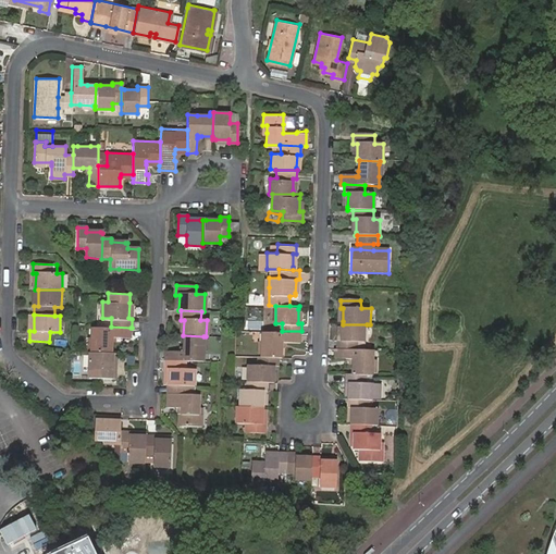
[(367,324),(343,324),(343,328),(343,340),(340,340),(338,347),(359,348),(359,341),(366,341),(367,324)]
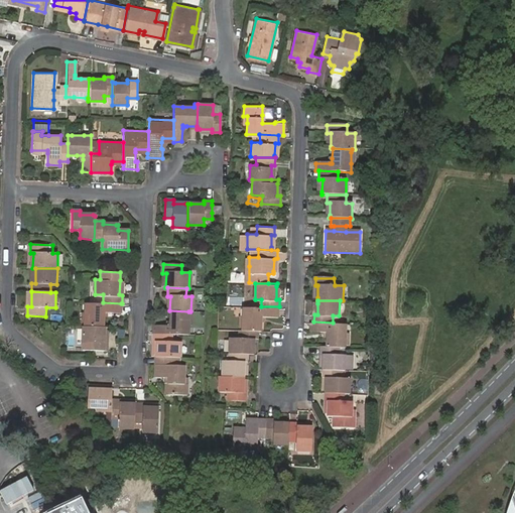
[(85,324),(85,326),(103,327),(104,315),(104,310),(107,310),(120,311),(121,303),(103,302),(86,302),(86,312),(85,324)]
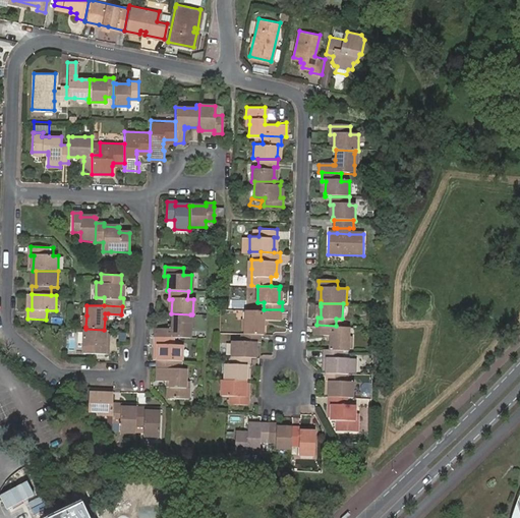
[(262,332),(264,332),(265,323),(265,318),(268,318),(281,318),(282,309),(264,309),(246,308),(246,311),(245,323),(245,332),(262,332)]
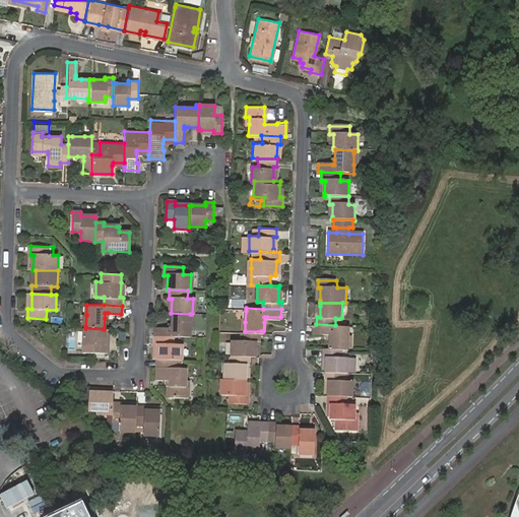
[(154,327),(153,335),(176,336),(189,336),(189,328),(190,317),(190,314),(171,313),(171,323),(172,328),(168,328),(154,327)]
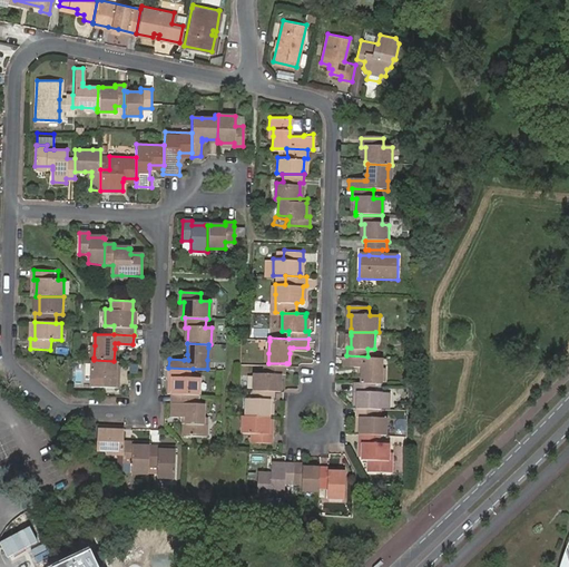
[(375,382),(382,382),(382,379),(383,367),(383,358),(368,357),(346,355),(344,355),(344,365),(359,365),(363,367),(362,372),(362,381),(375,382)]
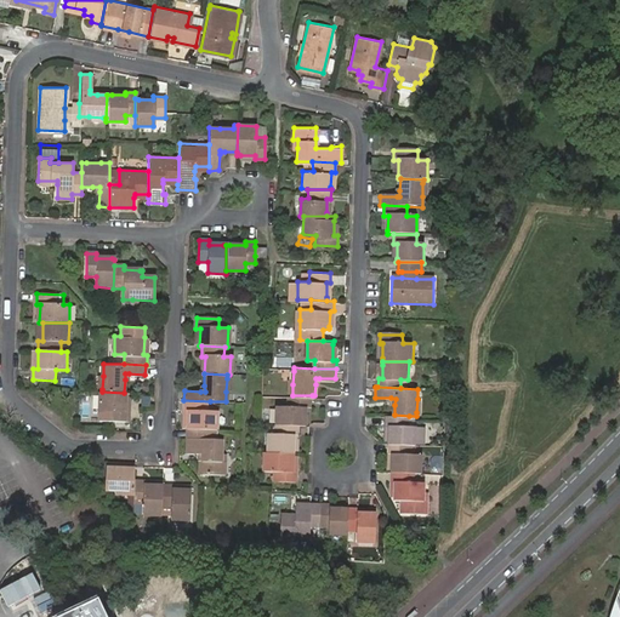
[(100,392),(100,420),(129,421),(130,411),(126,411),(126,393),(124,393),(102,392),(100,392)]
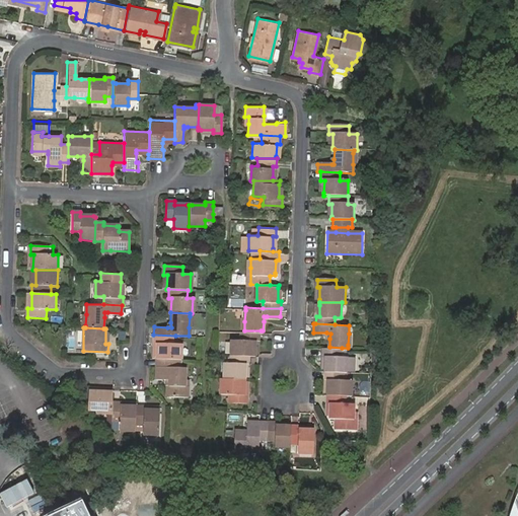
[(249,354),(256,354),(256,352),(257,340),(261,340),(261,330),(244,330),(241,329),(240,339),(232,339),(231,353),(249,354)]
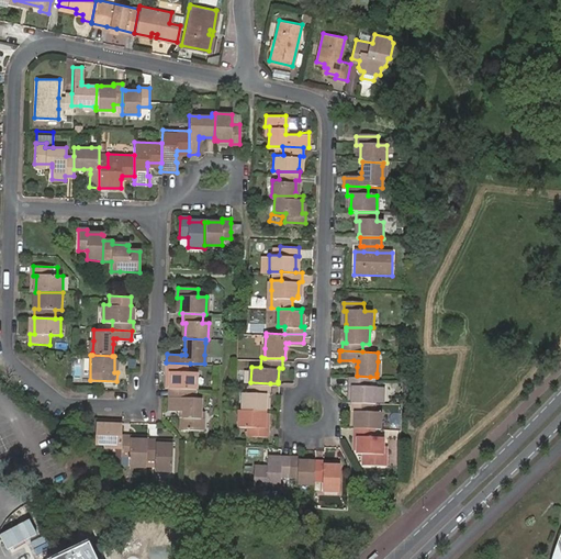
[(190,364),(166,362),(166,371),(170,372),(169,388),(189,389),(195,389),(197,372),(190,371),(190,364)]
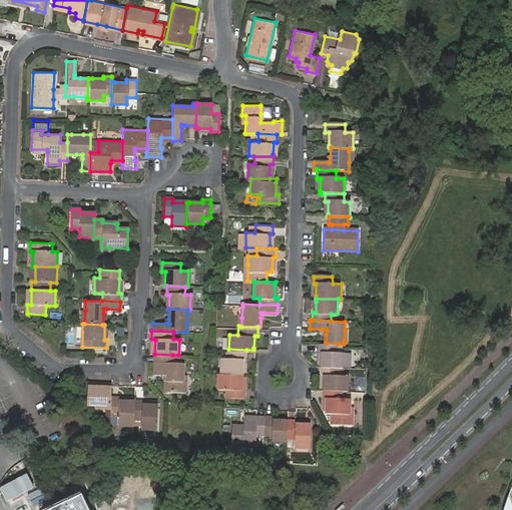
[(340,366),(343,366),(344,352),(338,351),(338,344),(326,343),(320,343),(320,351),(323,351),(322,363),(322,366),(340,366)]
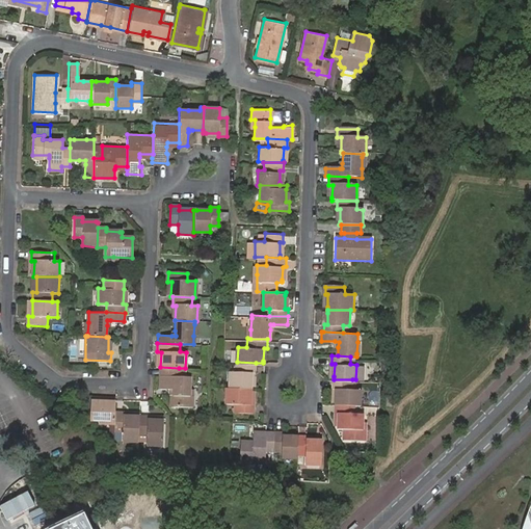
[(230,387),(251,387),(253,384),(253,371),(256,371),(256,363),(237,362),(237,370),(230,371),(230,387)]
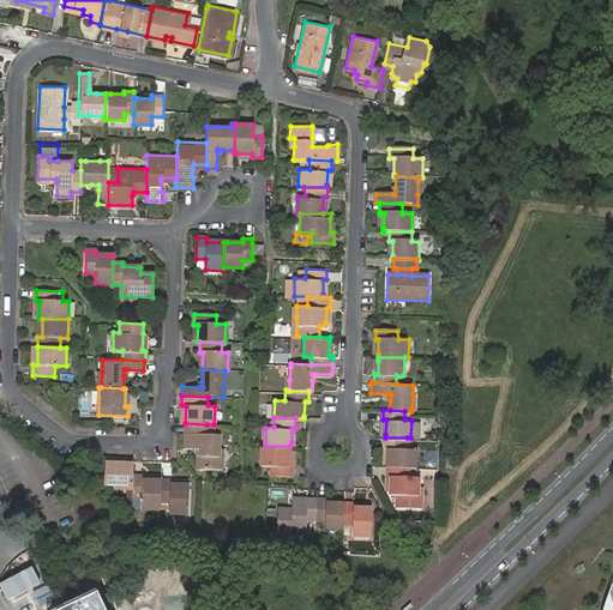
[(206,424),(185,423),(185,448),(197,450),(200,450),(200,469),(223,470),(223,457),(220,457),(220,450),(220,434),(214,434),(208,434),(206,424)]
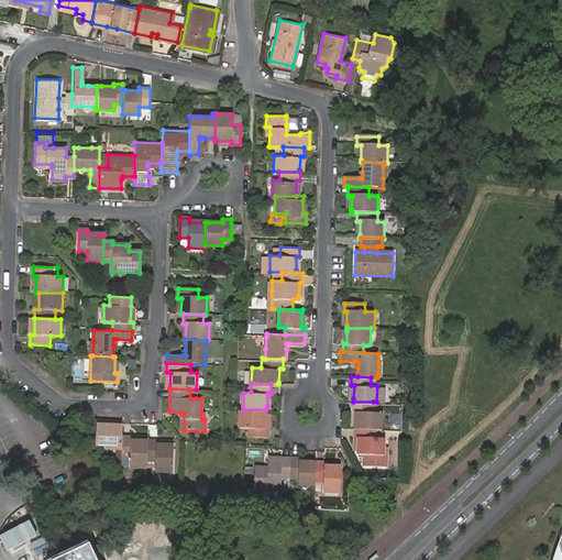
[(376,427),(383,427),(383,409),(373,409),(373,402),(353,402),(353,409),(355,410),(355,424),(355,426),(376,427)]
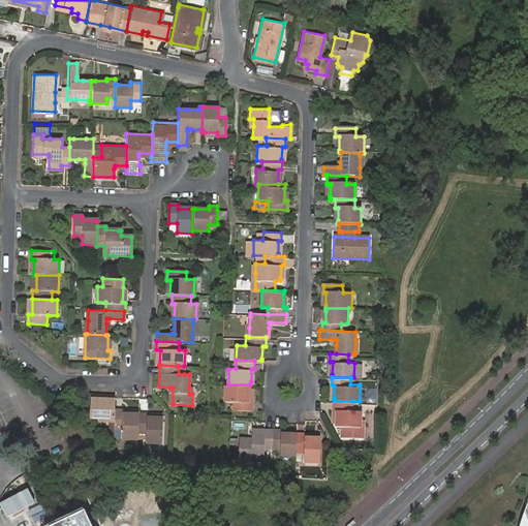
[(251,389),(250,384),(228,384),(225,384),(224,400),(235,400),(235,409),(253,409),(253,400),(250,400),(251,389)]
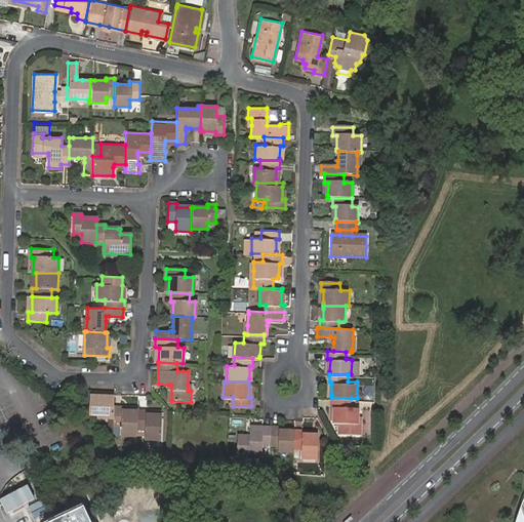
[(114,407),(114,397),(98,396),(98,393),(90,392),(89,413),(97,413),(97,418),(114,419),(114,407)]
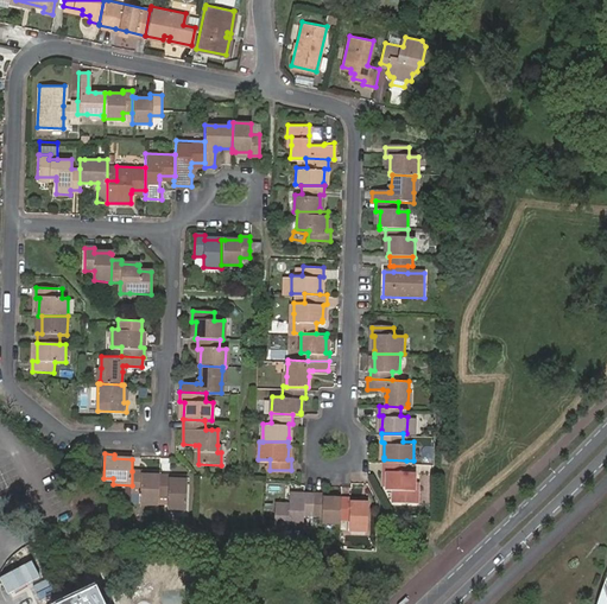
[(406,461),(384,459),(383,468),(387,469),(386,483),(386,487),(393,487),(392,500),(411,501),(412,479),(412,470),(405,469),(406,461)]
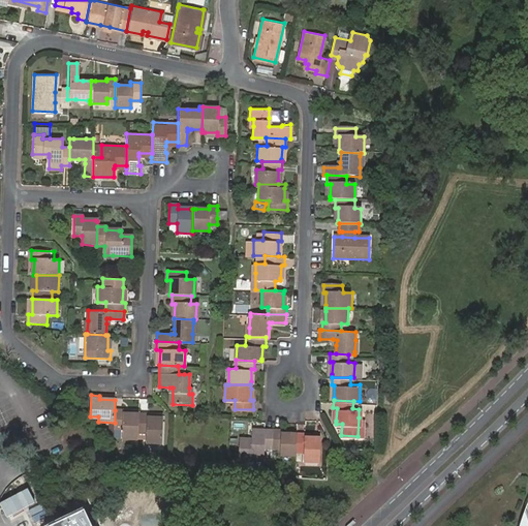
[(115,423),(115,430),(123,430),(123,436),(138,437),(138,431),(138,415),(138,412),(135,411),(135,414),(124,414),(124,411),(115,410),(115,423)]
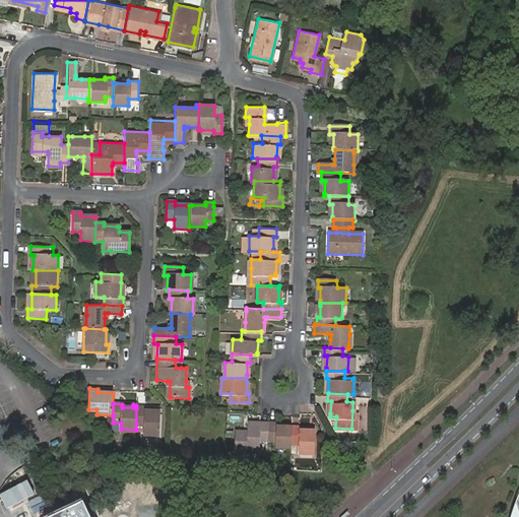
[(146,405),(136,405),(136,408),(136,424),(144,425),(144,433),(160,434),(161,408),(146,408),(146,405)]
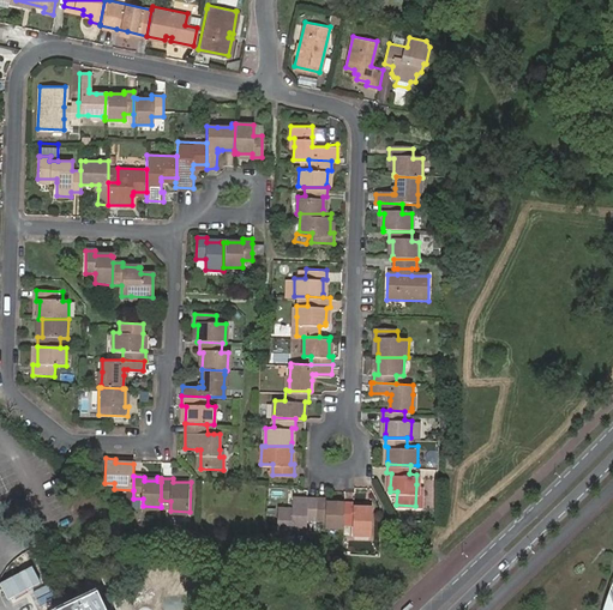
[(310,518),(318,518),(319,496),(295,495),(295,506),(294,509),(281,509),(280,531),(308,532),(310,518)]
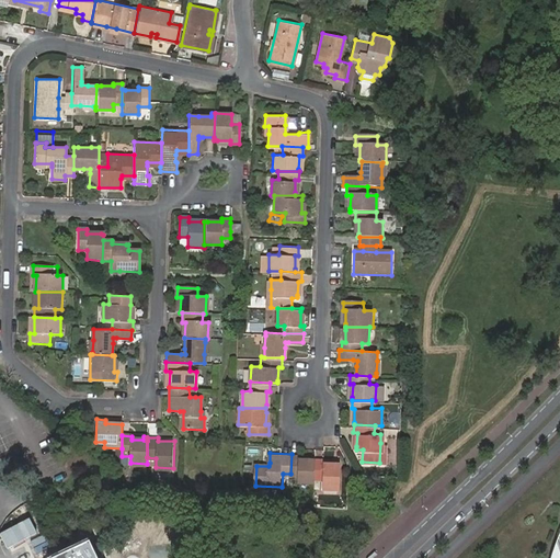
[(292,454),(290,474),(298,474),(299,480),(316,481),(316,478),(317,457),(315,457),(300,457),(300,454),(292,454)]
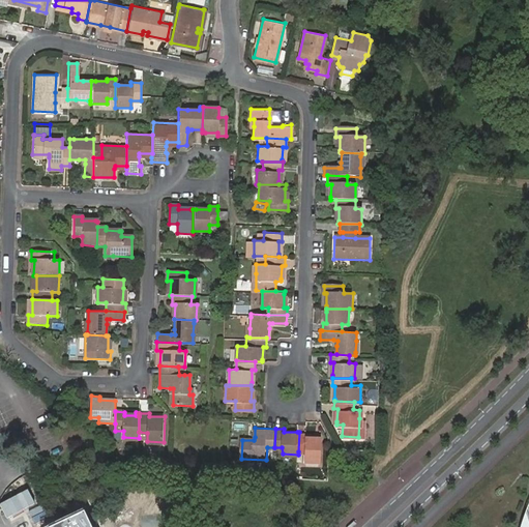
[(306,432),(299,432),(298,451),(305,451),(305,461),(322,461),(322,436),(320,436),(306,435),(306,432)]
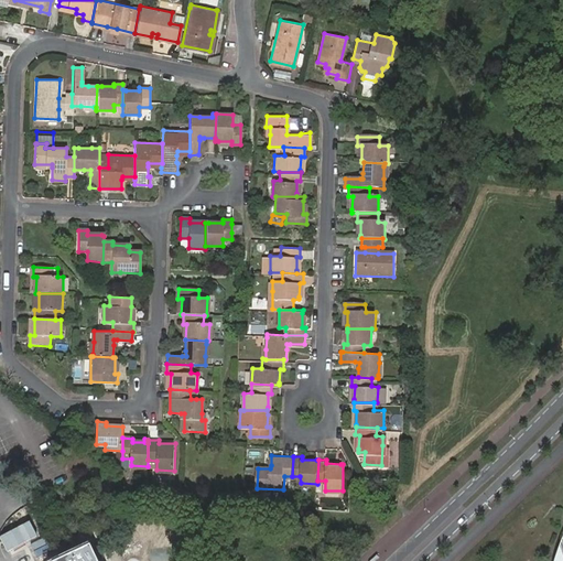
[(96,560),(87,542),(51,560),(96,560)]
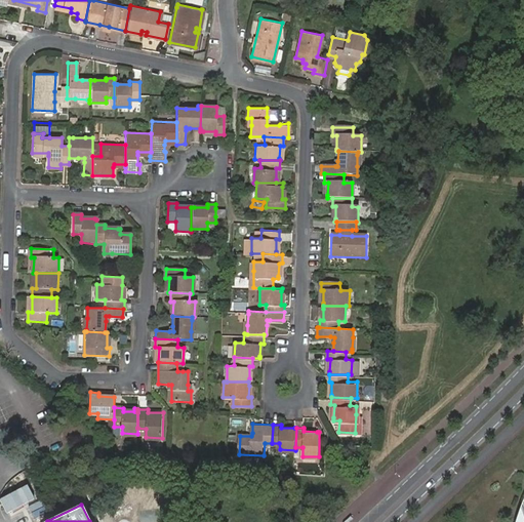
[(523,521),(523,512),(522,505),(516,520),(515,521),(523,521)]
